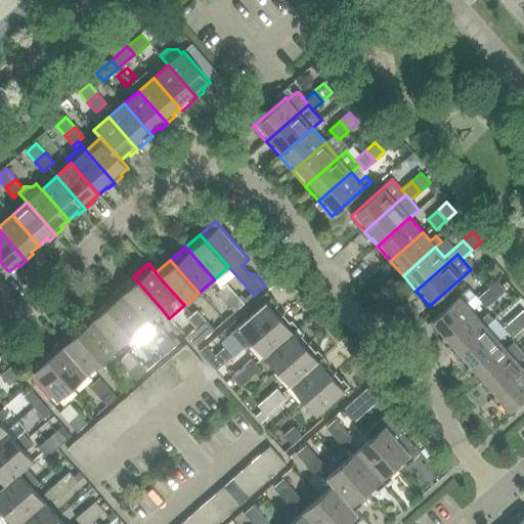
[(471,269),(462,277),(466,281),(475,274),(471,269)]
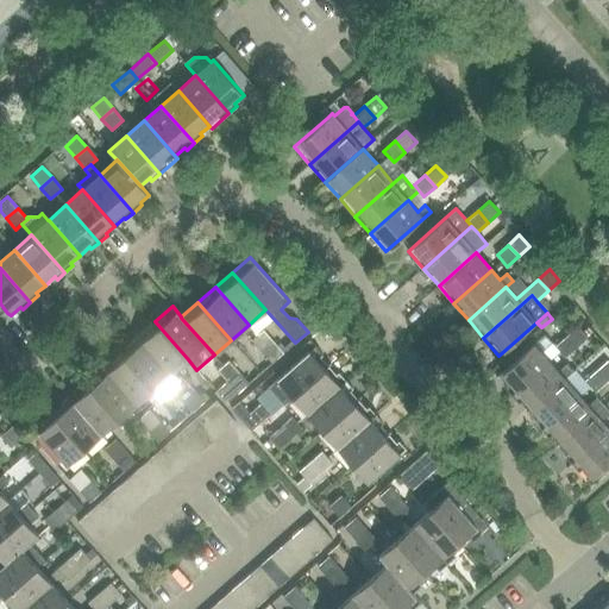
[(155,321),(137,337),(170,375),(188,359),(155,321)]
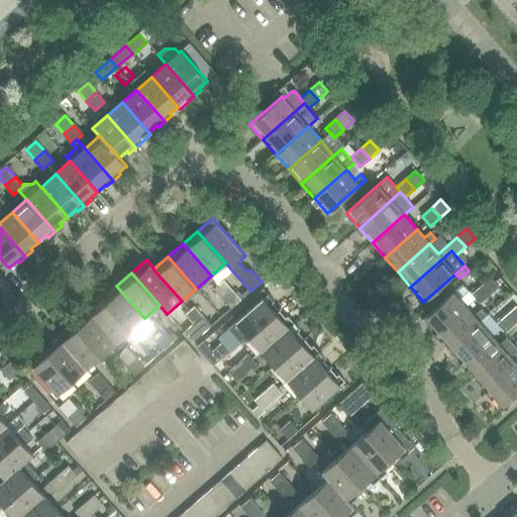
[(491,278),(481,286),(490,296),(499,287),(491,278)]
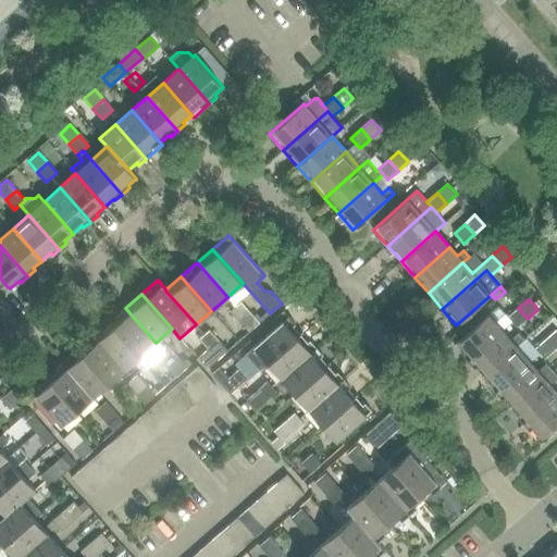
[(231,311),(239,322),(250,312),(240,302),(231,311)]
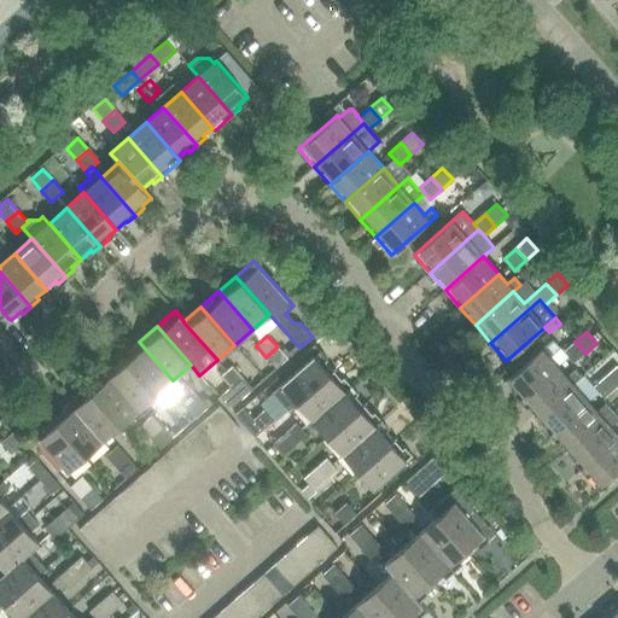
[(542,349),(503,383),(519,401),(558,367),(569,357),(564,351),(553,339),(542,349)]
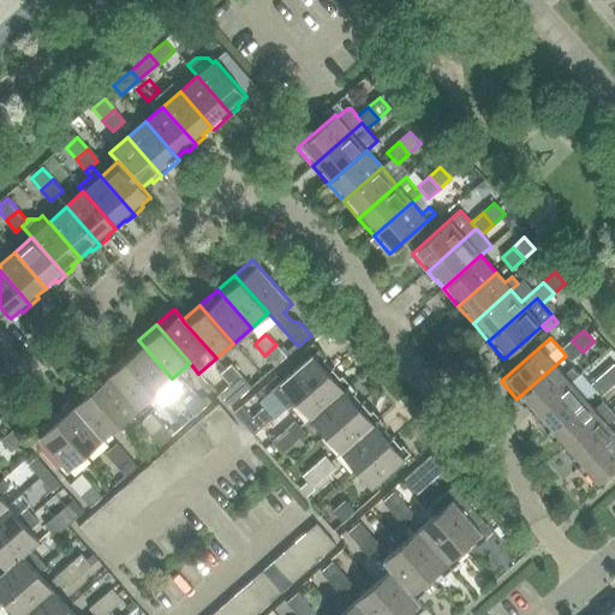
[(138,340),(121,356),(155,393),(172,378),(138,340)]
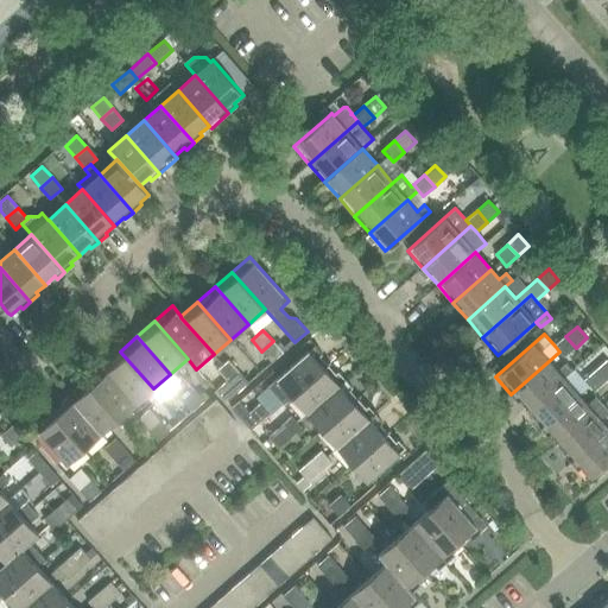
[(576,348),(565,336),(555,346),(564,358),(576,348)]
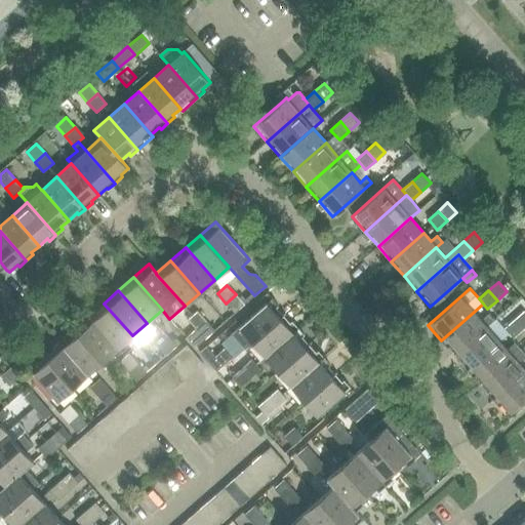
[(264,305),(231,333),(245,349),(252,341),(285,314),(272,298),(268,293),(259,299),(264,305)]
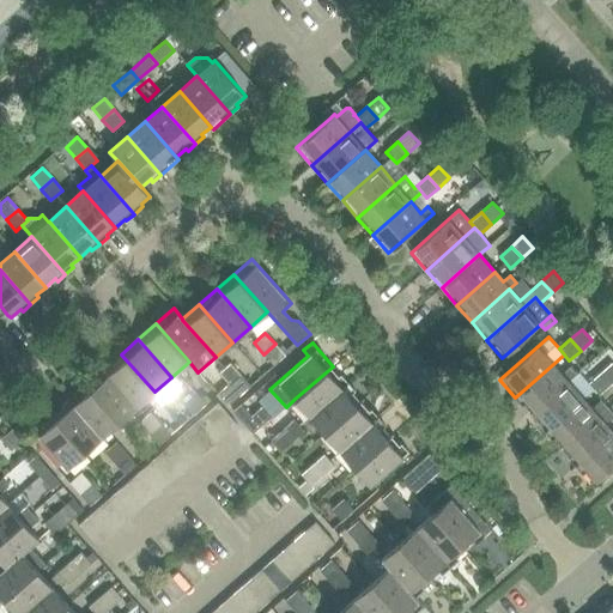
[(275,344),(263,354),(274,366),(285,356),(275,344)]
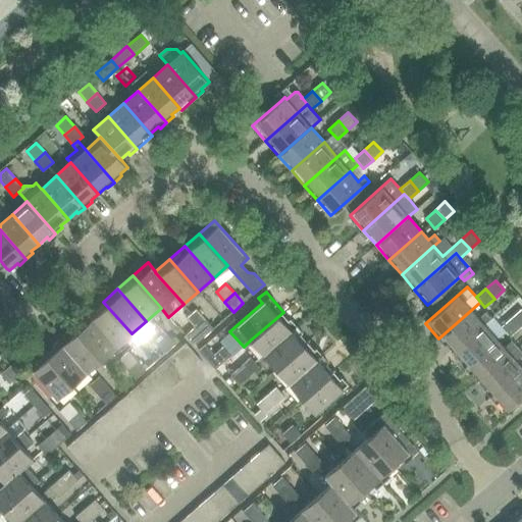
[(103,302),(88,314),(116,347),(132,333),(103,302)]
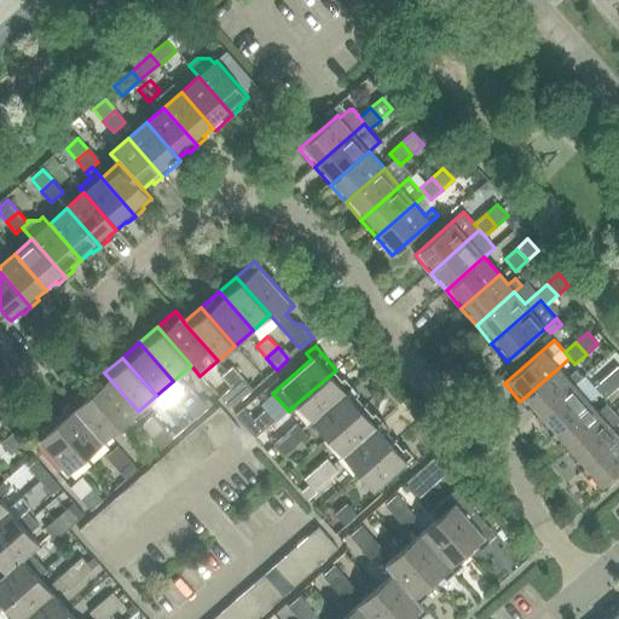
[(221,377),(231,388),(243,379),(232,366),(221,377)]
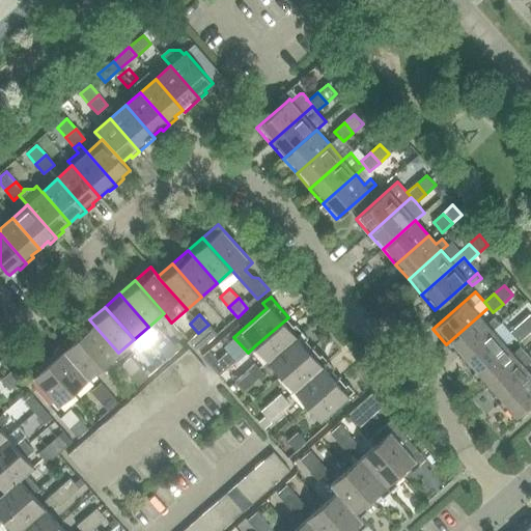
[(530,315),(530,314),(521,324),(529,333),(530,331),(530,315)]
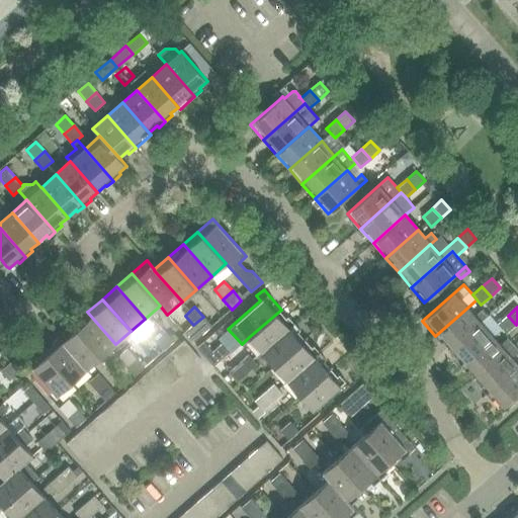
[(467,308),(435,336),(448,350),(481,322),(488,316),(483,310),(475,316),(467,308)]
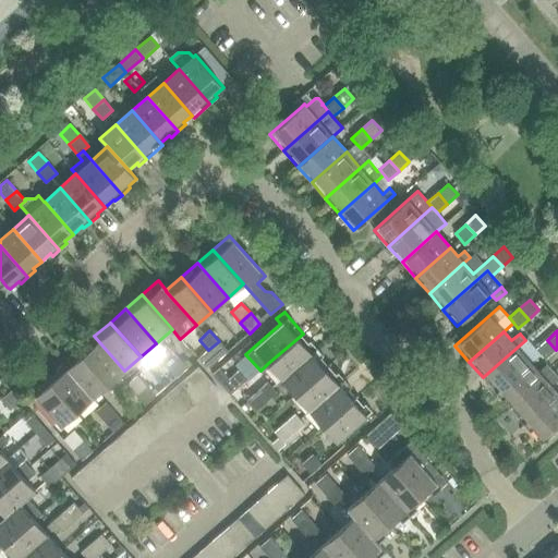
[(268,363),(282,379),(317,349),(303,334),(268,363)]
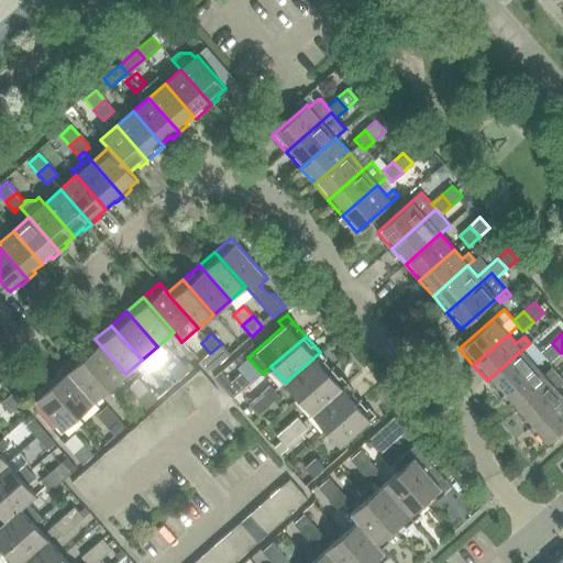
[(95,339),(79,353),(110,388),(125,374),(95,339)]
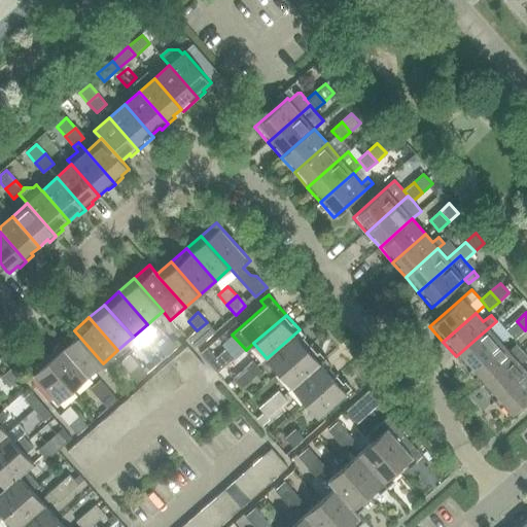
[(525,330),(517,321),(506,329),(516,340),(525,330)]
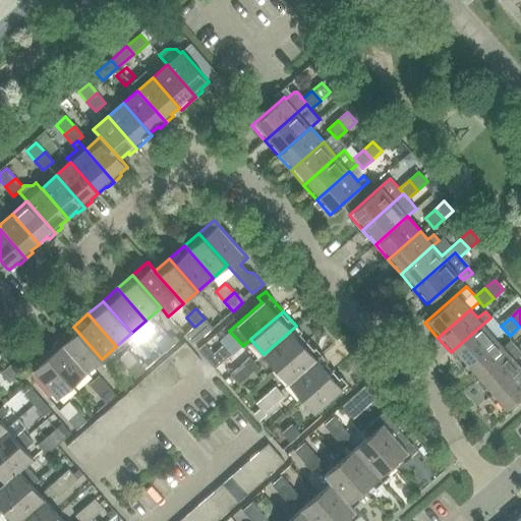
[(205,319),(194,327),(204,337),(213,328),(205,319)]
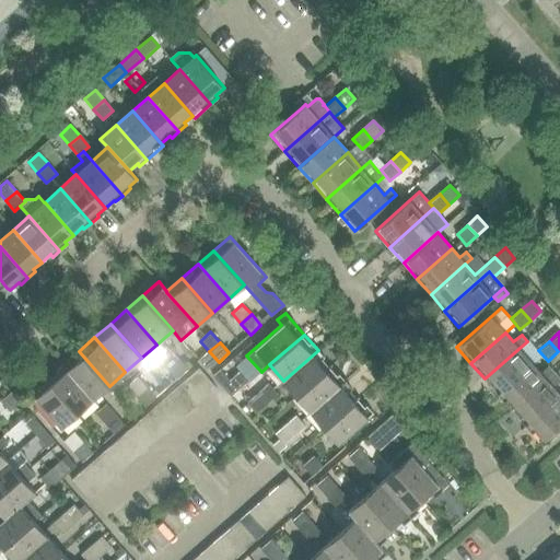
[(485,378),(499,395),(533,364),(520,348),(485,378)]
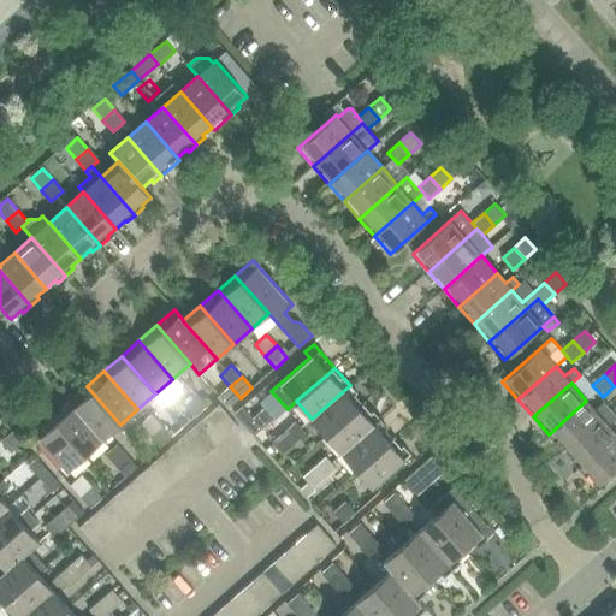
[(175,394),(185,406),(196,395),(187,384),(175,394)]
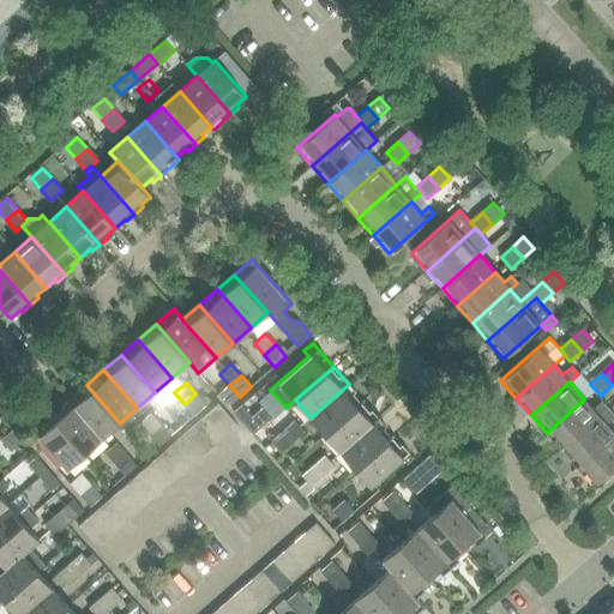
[(311,417),(326,434),(363,401),(349,384),(311,417)]
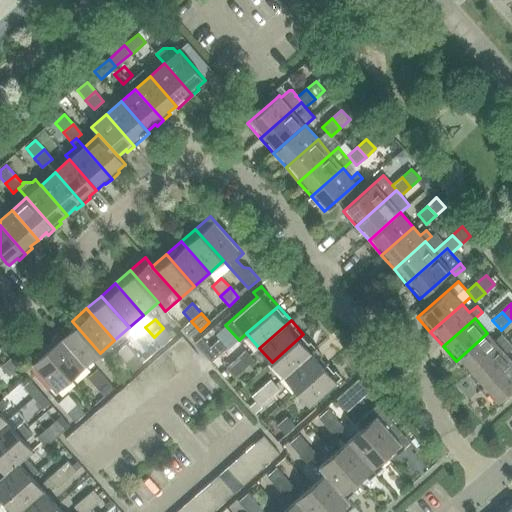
[(72,321),(57,333),(85,365),(100,353),(72,321)]
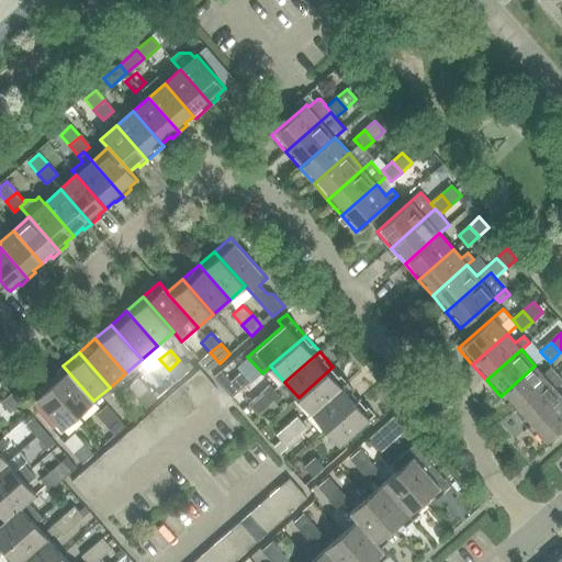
[(179,360),(169,370),(178,380),(189,371),(179,360)]
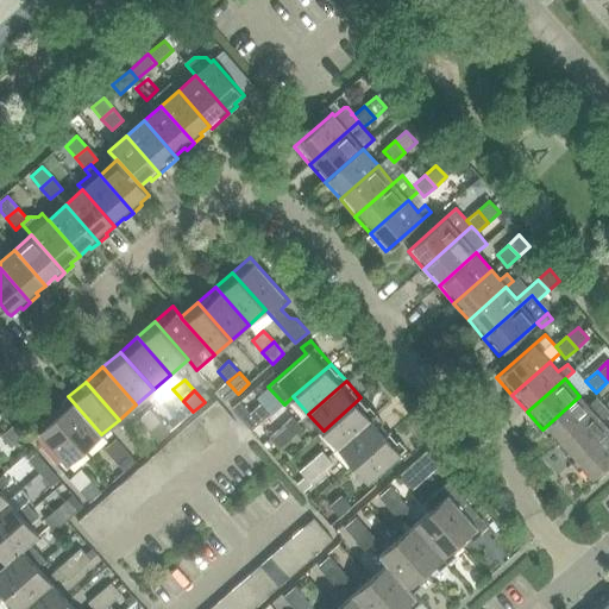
[(68,396),(51,412),(85,450),(101,434),(68,396)]
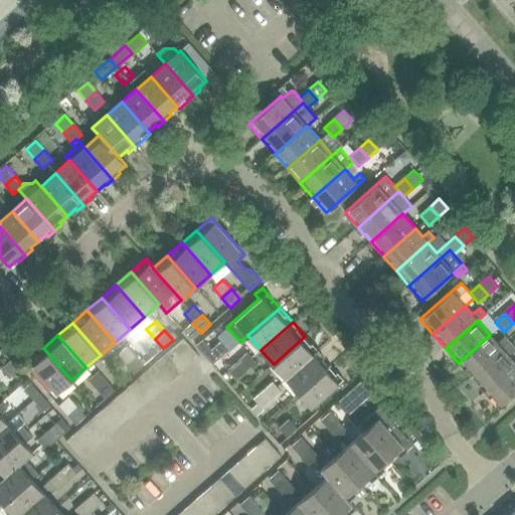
[(490,335),(459,363),(471,377),(503,349),(510,343),(504,337),(497,343),(490,335)]
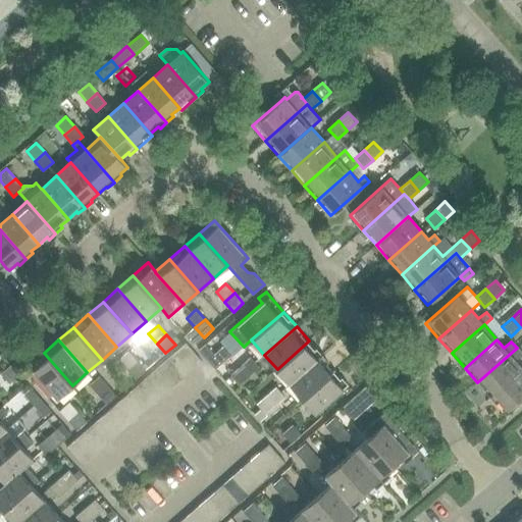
[(277,369),(290,384),(322,356),(309,341),(277,369)]
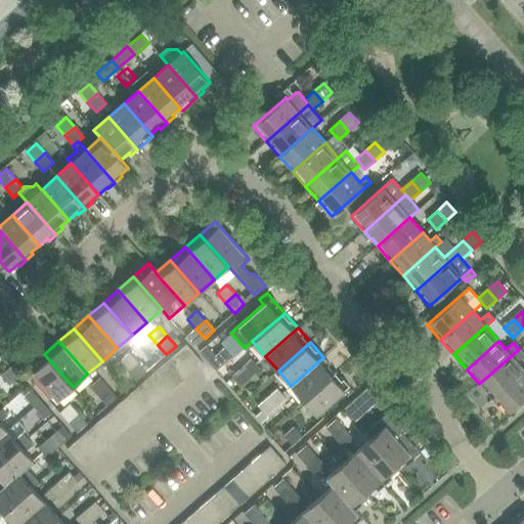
[(186,345),(177,352),(193,372),(203,363),(186,345)]
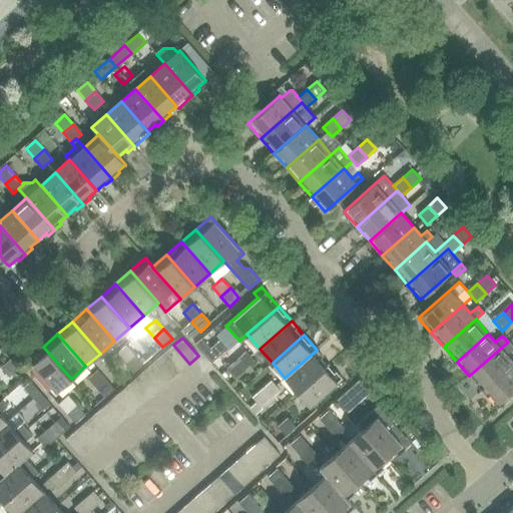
[(201,339),(194,345),(203,355),(203,354),(211,364),(227,350),(219,341),(210,349),(201,340),(201,339)]
